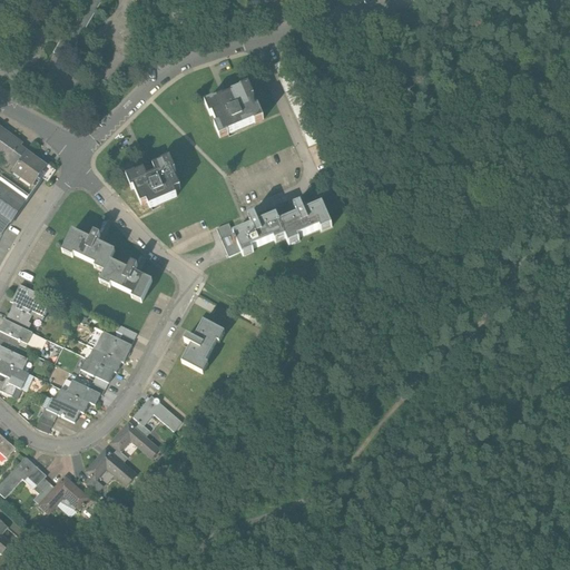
[(241,90),(214,101),(214,100),(205,105),(210,117),(213,116),(217,126),(214,127),(219,139),(228,135),(227,134),(254,123),(254,124),(263,120),(258,108),(257,108),(253,98),(254,98),(248,86),(239,89),(241,90)]
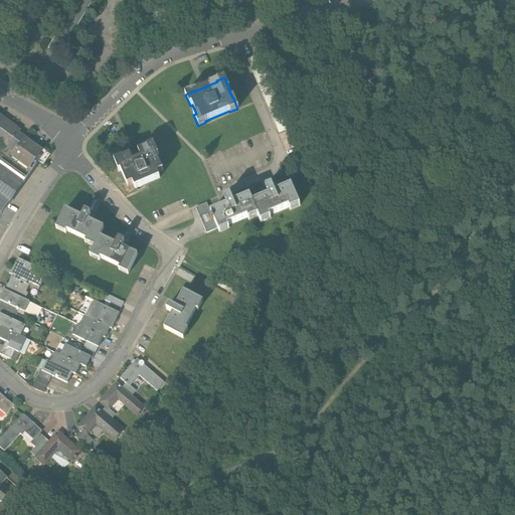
[(20,132),(0,117),(0,141),(14,152),(12,156),(30,169),(36,160),(38,162),(45,151),(36,145),(35,147),(18,135),(20,132)]
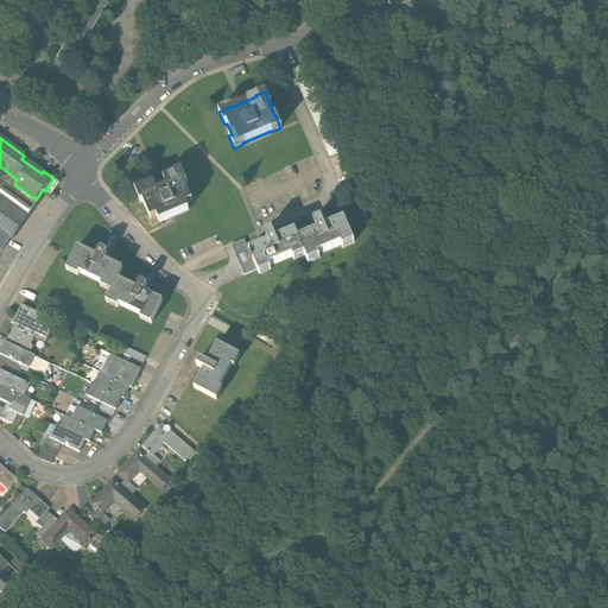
[(173,176),(145,188),(145,187),(134,190),(140,203),(143,202),(151,220),(157,217),(159,223),(188,210),(187,206),(192,202),(185,184),(188,183),(182,170),(172,175),(173,176)]
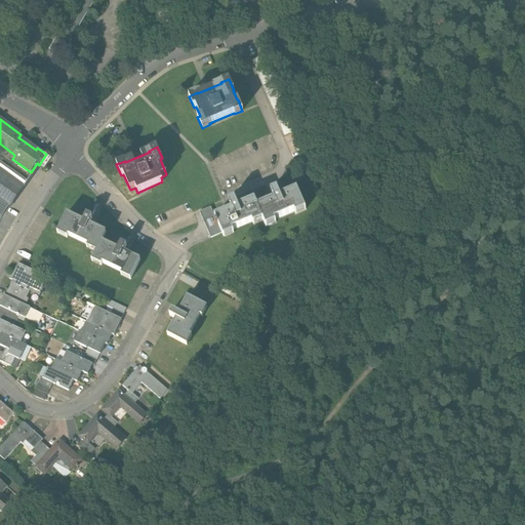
[(23,187),(0,170),(0,215),(1,216),(23,187)]
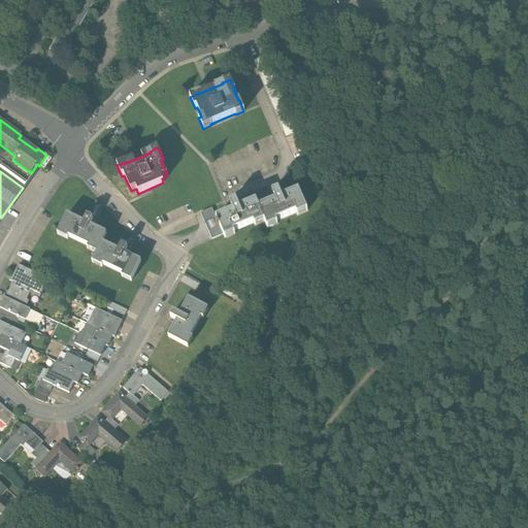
[(281,198),(277,191),(272,193),(275,201),(259,208),(264,222),(267,228),(276,224),(275,222),(296,212),(297,216),(306,211),(298,191),(281,198)]
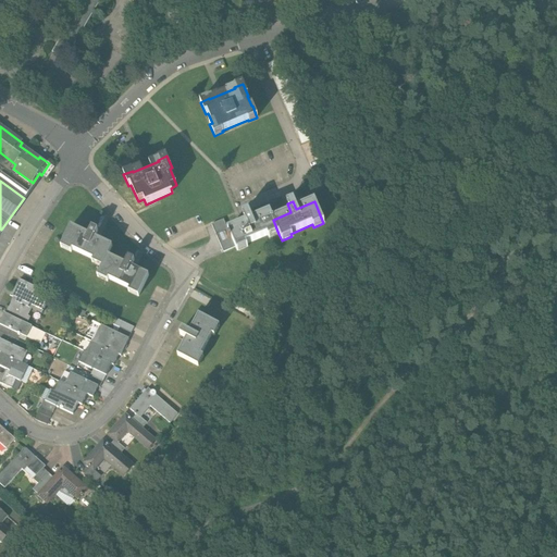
[(270,212),(252,220),(248,212),(243,215),(246,223),(229,231),(235,248),(237,251),(247,247),(246,245),(268,235),(269,238),(279,234),(273,220),(270,212)]
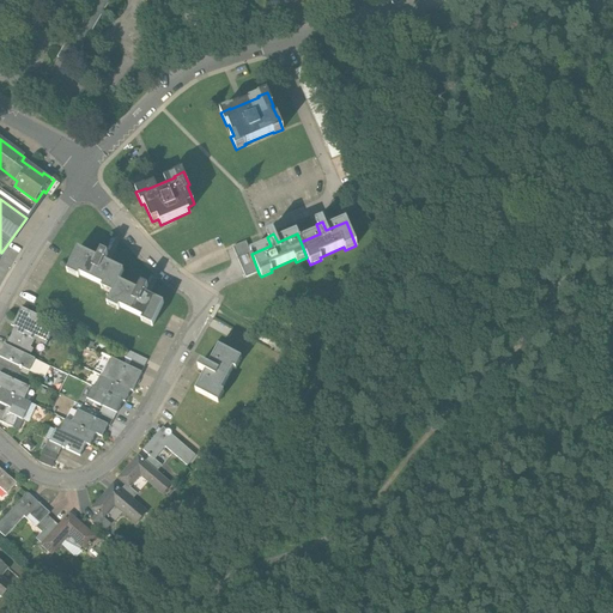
[(252,254),(247,243),(234,249),(247,278),(259,273),(252,254)]
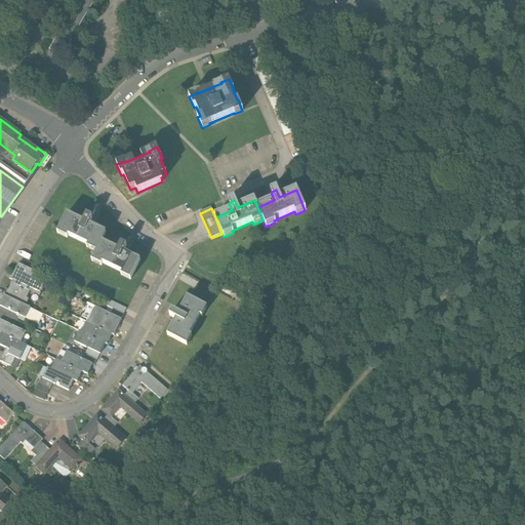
[(92,218),(87,215),(84,223),(68,214),(57,234),(67,238),(69,236),(88,245),(86,248),(96,252),(102,242),(106,233),(89,225),(92,218)]
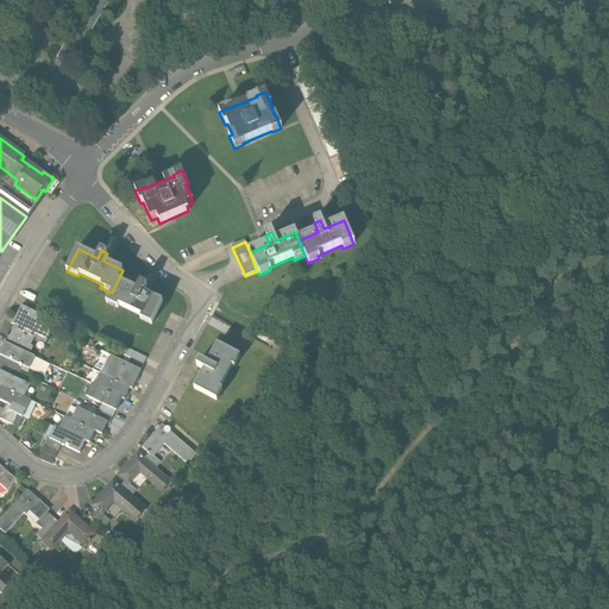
[(137,290),(118,281),(112,293),(107,303),(118,309),(119,306),(142,316),(140,320),(151,325),(162,302),(143,294),(146,286),(140,282),(137,290)]
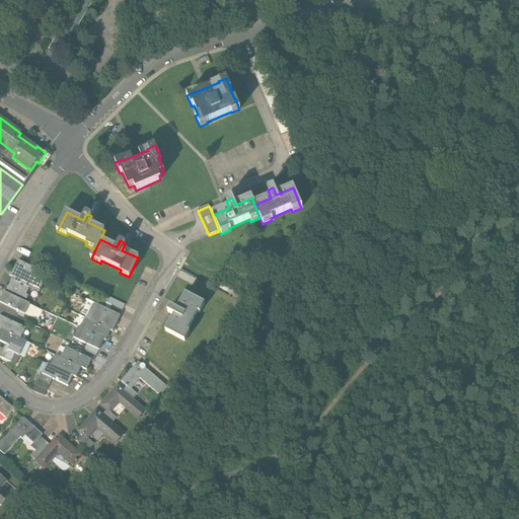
[(33,269),(18,261),(15,267),(31,274),(33,269)]
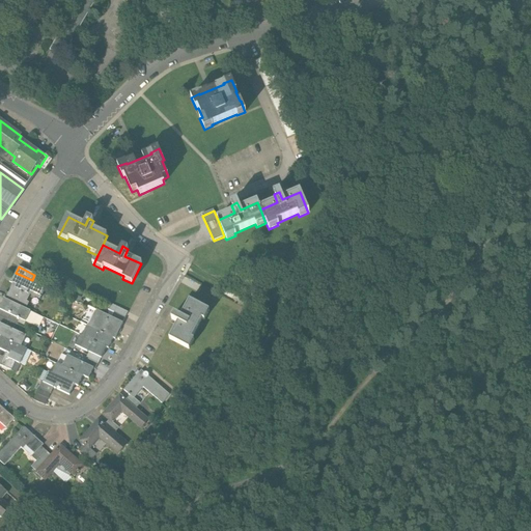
[(32,280),(16,273),(12,279),(15,280),(8,295),(26,303),(31,292),(39,297),(37,300),(39,301),(42,297),(46,287),(32,280)]
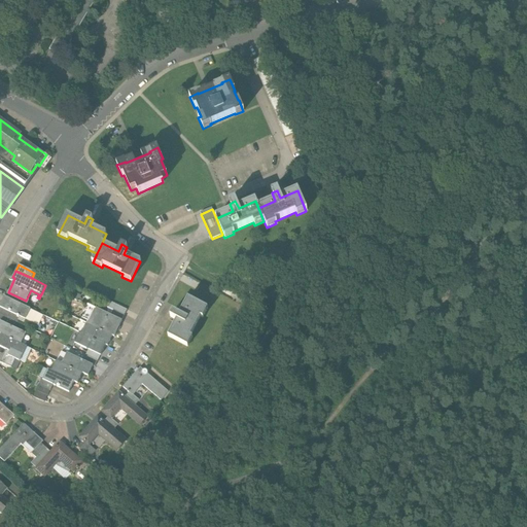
[(26,301),(8,292),(5,297),(23,307),(26,301)]
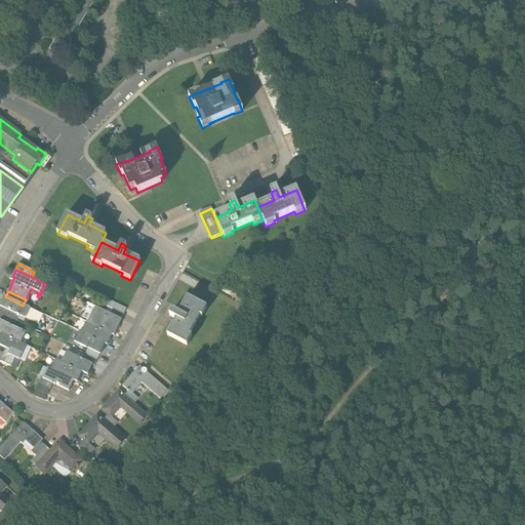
[(5,296),(4,296),(0,305),(0,307),(19,316),(25,319),(30,309),(23,306),(5,296)]
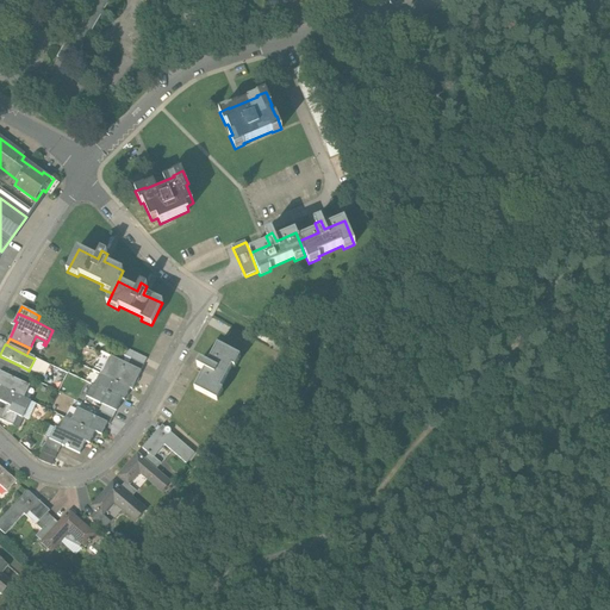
[(218,346),(207,365),(200,360),(197,366),(204,371),(194,390),(217,402),(223,391),(219,388),(231,366),(235,368),(240,358),(218,346)]
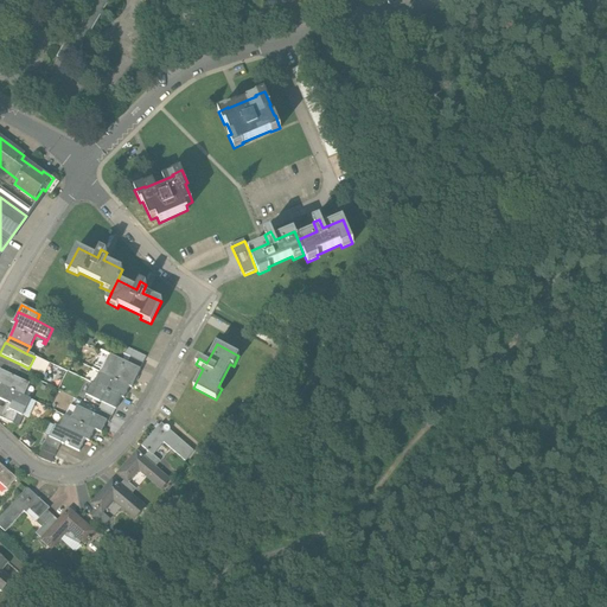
[(146,357),(127,347),(123,355),(131,357),(142,363),(146,357)]
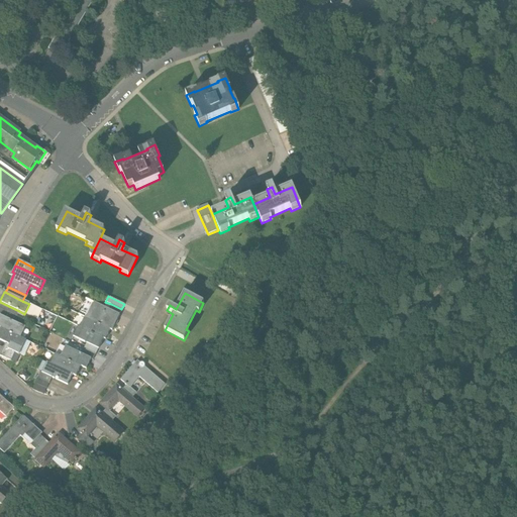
[(19,311),(0,302),(0,308),(8,313),(16,317),(19,311)]
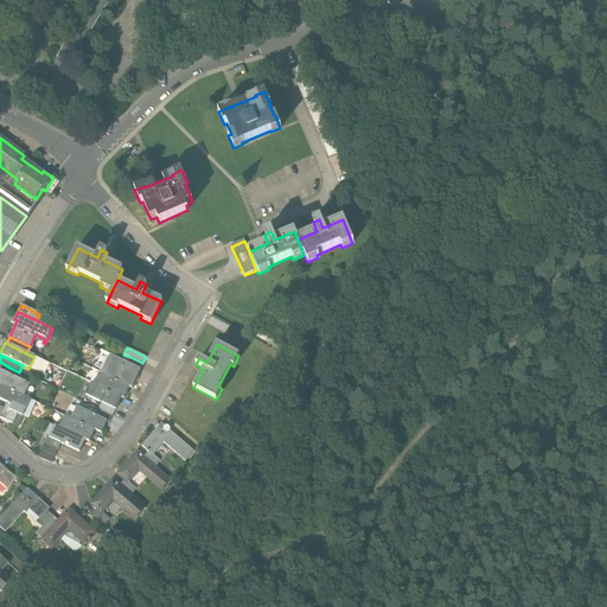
[(43,360),(34,357),(29,369),(37,372),(43,360)]
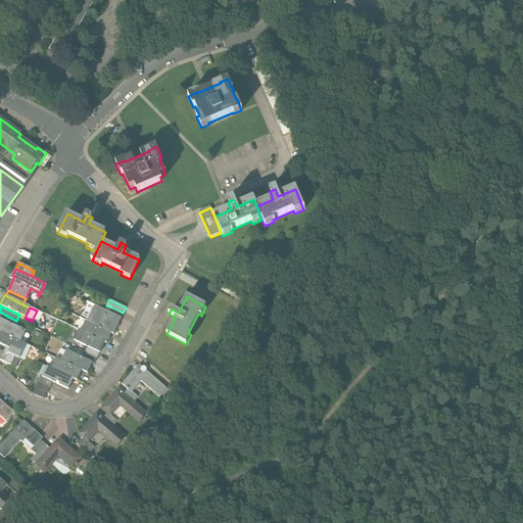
[(109,314),(98,307),(90,324),(111,334),(113,334),(121,319),(109,314)]
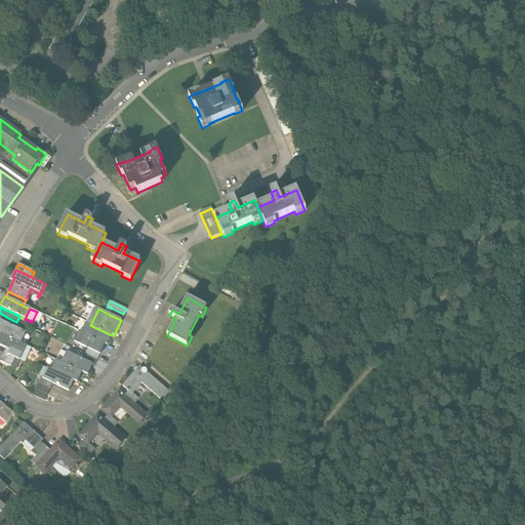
[(123,314),(113,309),(110,315),(121,320),(123,314)]
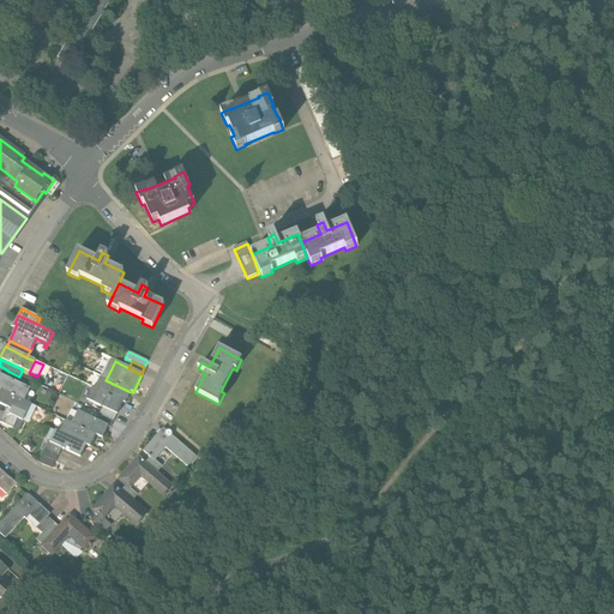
[(10,372),(0,366),(0,374),(7,378),(10,372)]
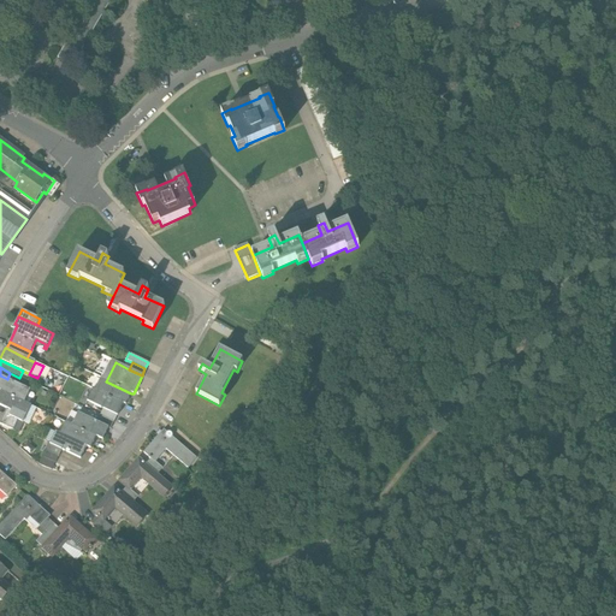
[(7,379),(0,375),(0,391),(22,402),(27,391),(28,391),(29,389),(7,379)]
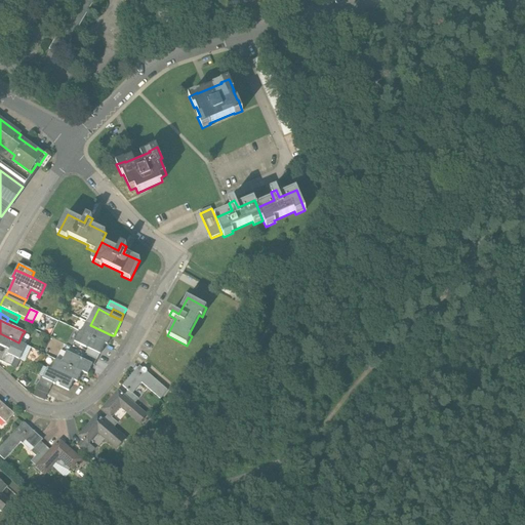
[(90,325),(88,324),(83,334),(105,345),(107,345),(112,335),(90,325)]
